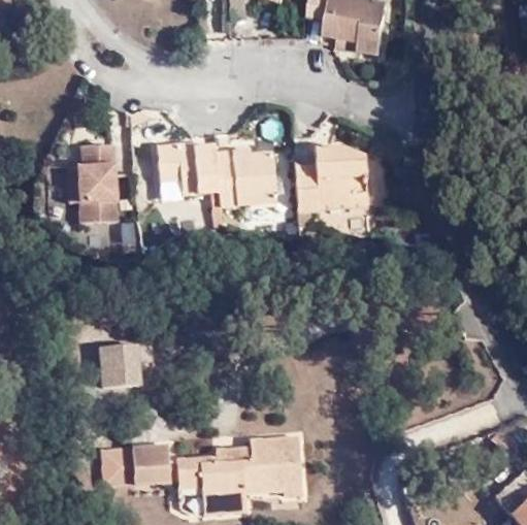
[(0,0),(0,8),(12,5),(11,0),(0,0)]
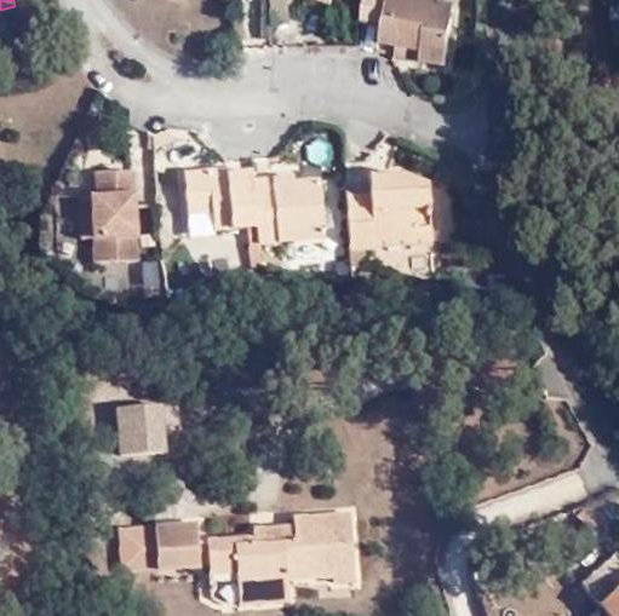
[(292,22),(288,0),(271,0),(275,23),(292,22)]
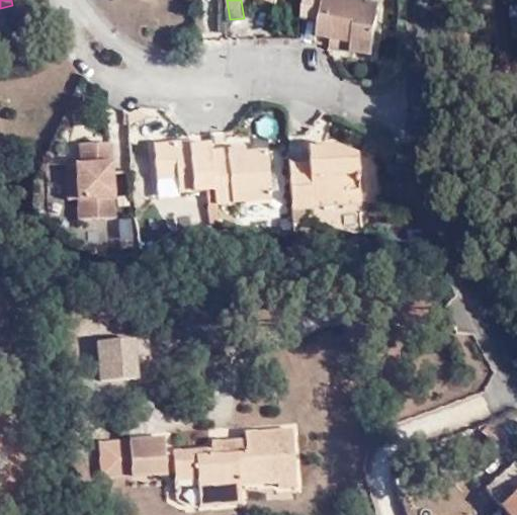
[(354,40),(352,50),(373,53),(380,1),(373,0),(306,0),(303,16),(322,19),(319,34),(332,36),(354,40)]
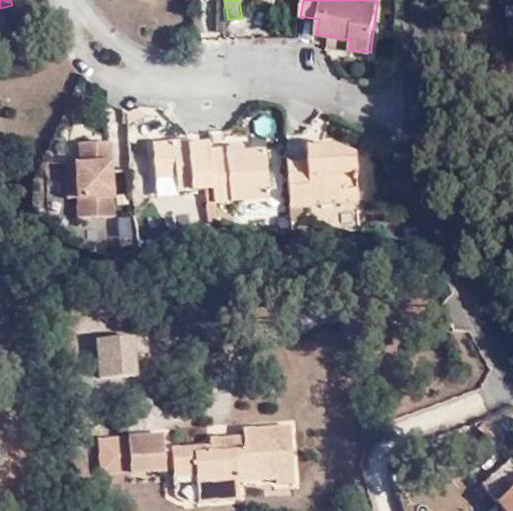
[(328,46),(349,49),(351,40),(329,36),(328,46)]
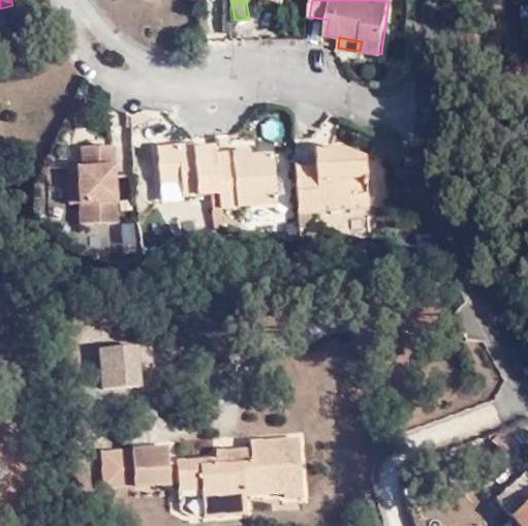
[(117,220),(116,202),(114,161),(113,143),(81,145),(82,164),(66,164),(68,202),(79,202),(80,222),(117,220)]
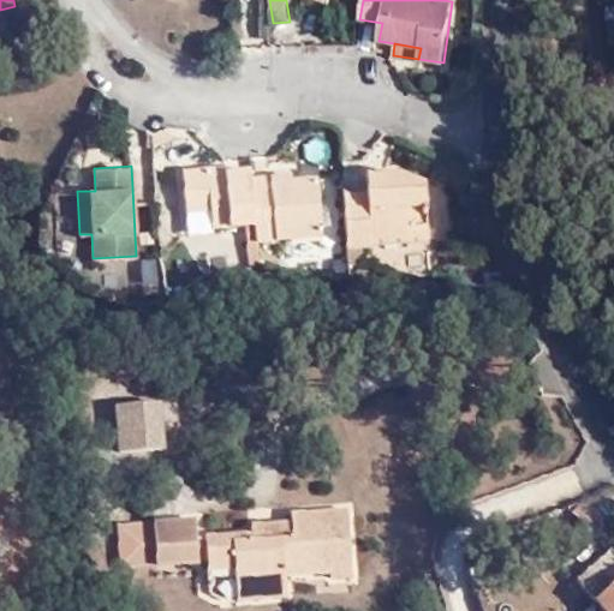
[(248,239),(256,239),(251,174),(250,167),(224,169),(209,171),(208,166),(177,168),(180,208),(209,207),(210,225),(246,221),(248,239)]
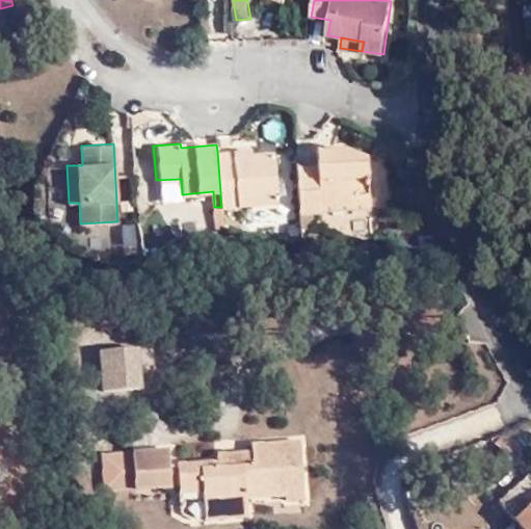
[(301,221),(301,227),(315,226),(314,212),(322,212),(322,210),(322,201),(371,199),(368,157),(348,148),(316,149),(317,164),(317,177),(298,179),(301,221)]
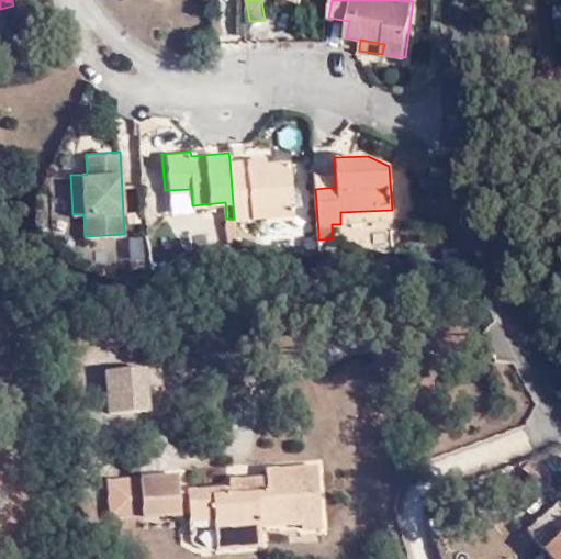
[(229,159),(234,219),(295,214),(291,159),(267,163),(266,157),(229,159)]
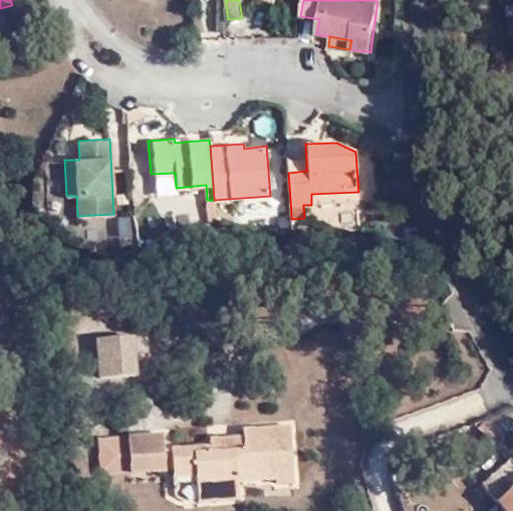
[(287,160),(288,173),(306,171),(306,159),(287,160)]
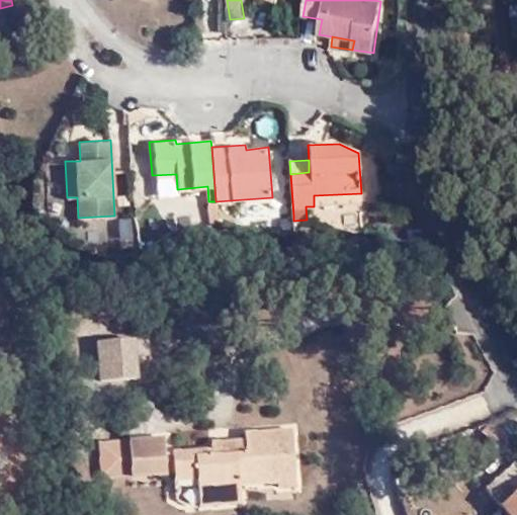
[(153,180),(153,192),(175,192),(175,180),(153,180)]
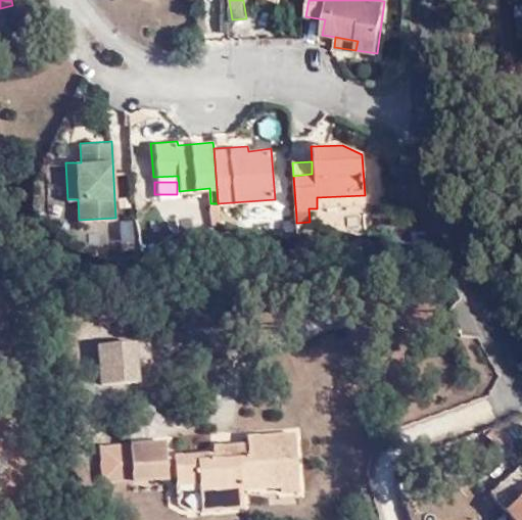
[(317,197),(317,206),(365,204),(365,195),(317,197)]
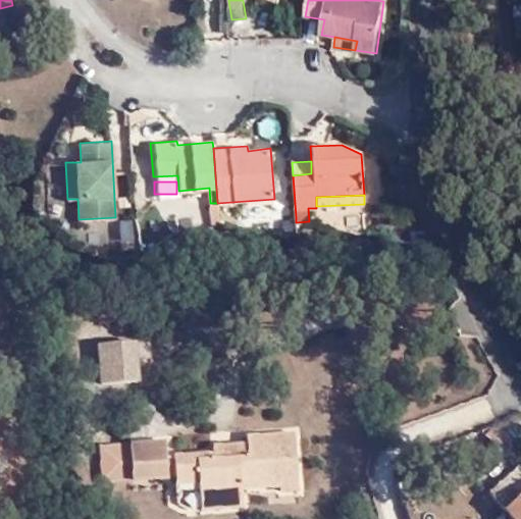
[(136,341),(93,343),(96,384),(138,382),(136,341)]
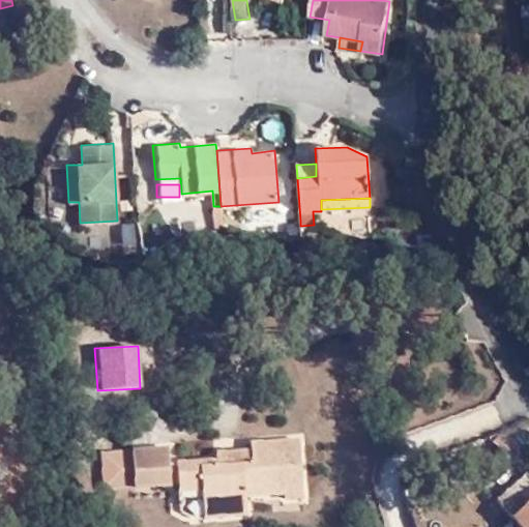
[(511,462),(525,450),(503,430),(489,436),(511,462)]
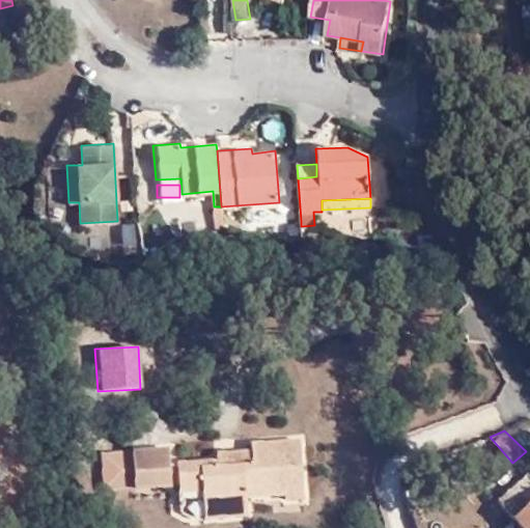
[(221,502),(247,501),(247,494),(285,491),(285,498),(305,496),(301,438),(251,441),(251,448),(252,456),(217,459),(182,461),(184,479),(201,478),(202,489),(202,498),(220,497),(221,502)]
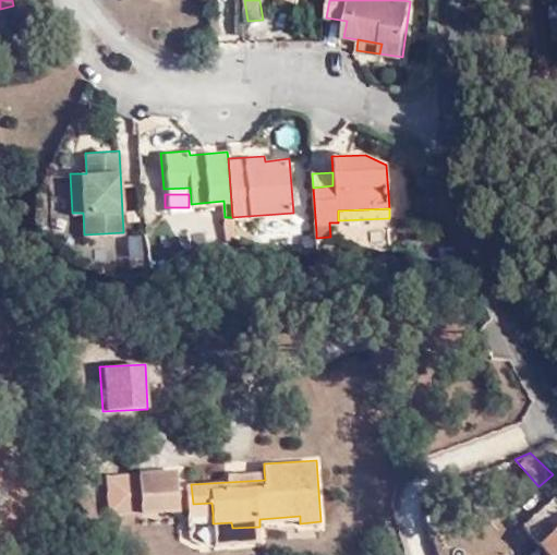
[(109,513),(181,508),(178,469),(106,474),(109,513)]
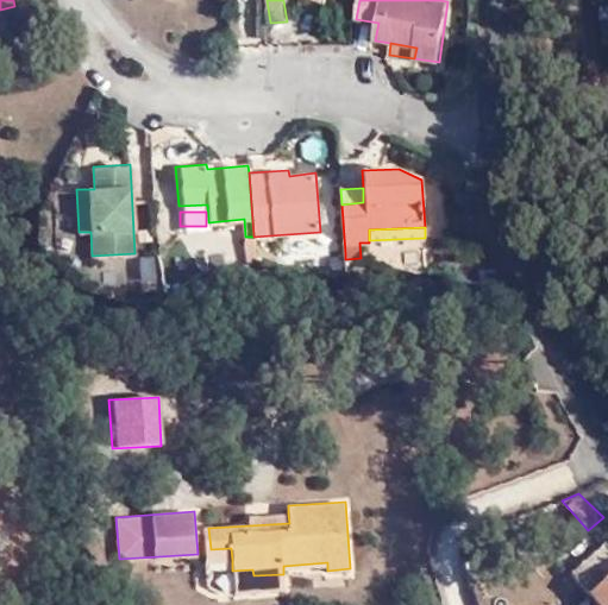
[(289,523),(288,514),(248,517),(249,525),(289,523)]
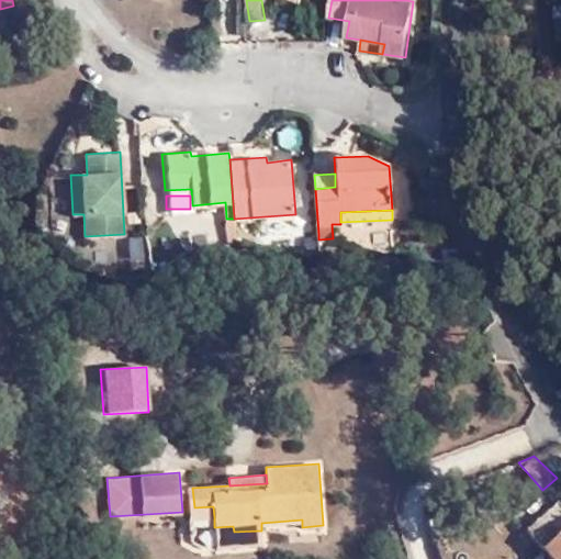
[(560,503),(558,501),(527,528),(554,558),(560,558),(560,503)]
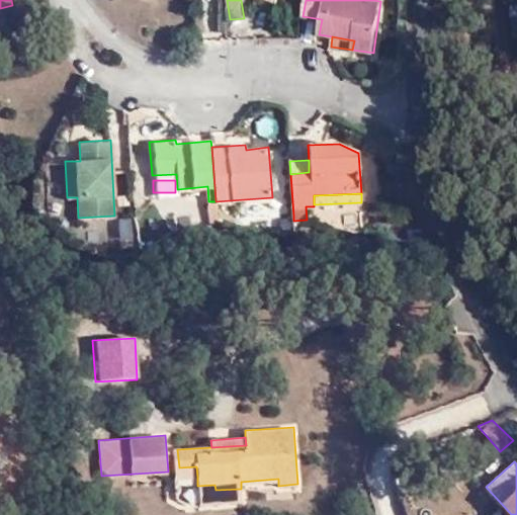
[(180,477),(197,477),(196,466),(179,467),(180,477)]
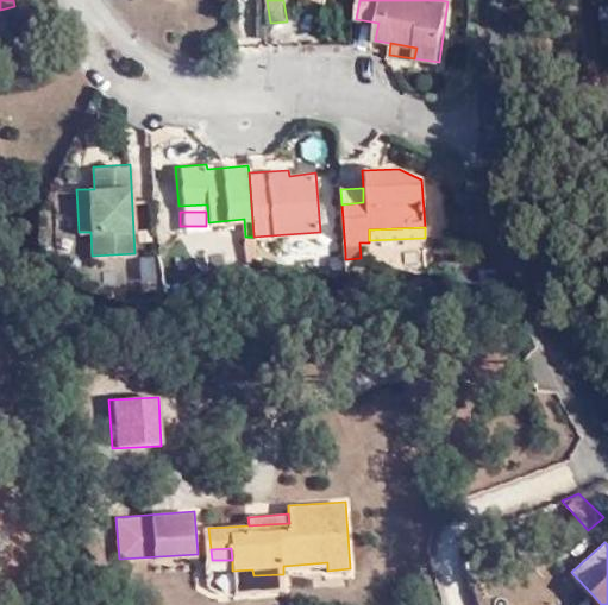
[(286,588),(283,574),(254,575),(252,569),(232,571),(234,591),(286,588)]
